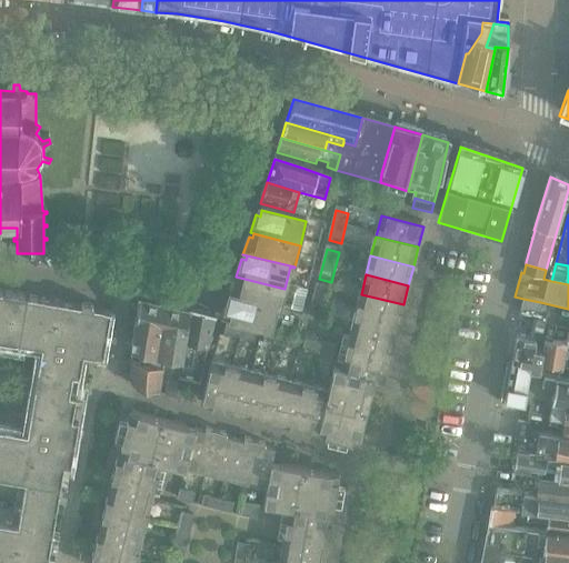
[(228,299),(279,311),(285,289),(236,277),(239,278),(238,282),(233,281),(228,299)]
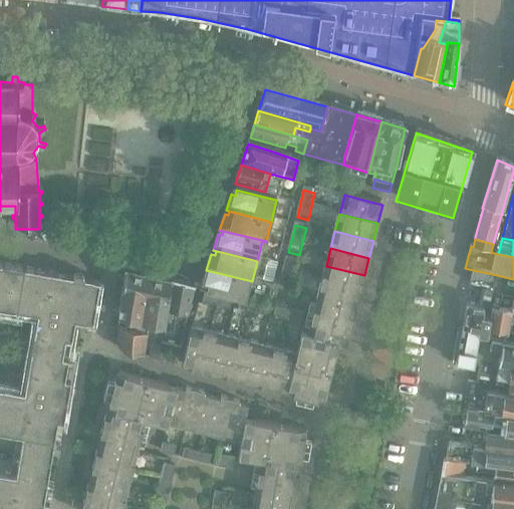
[(279,287),(290,289),(297,263),(286,260),(279,287)]
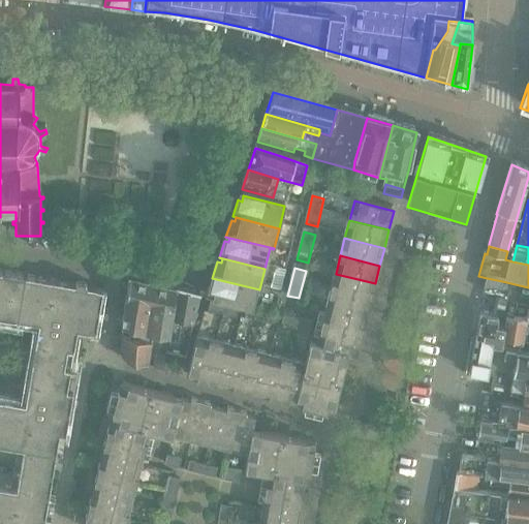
[(43,523),(44,520),(49,498),(52,476),(53,471),(54,464),(55,459),(56,457),(59,435),(61,426),(64,404),(66,394),(70,373),(75,342),(76,337),(76,333),(89,335),(89,334),(95,335),(97,324),(102,293),(96,291),(87,289),(85,286),(78,284),(75,287),(64,285),(59,284),(0,274),(0,448),(19,451),(24,452),(24,453),(23,458),(22,465),(21,471),(19,480),(14,479),(12,492),(10,491),(0,489),(0,523),(43,523)]
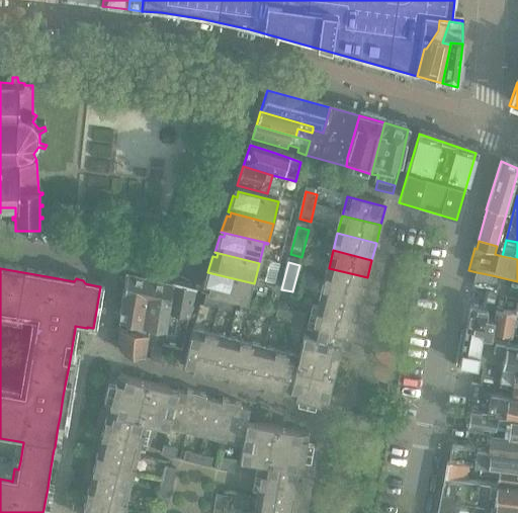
[(367,277),(329,268),(324,285),(362,295),(367,277)]
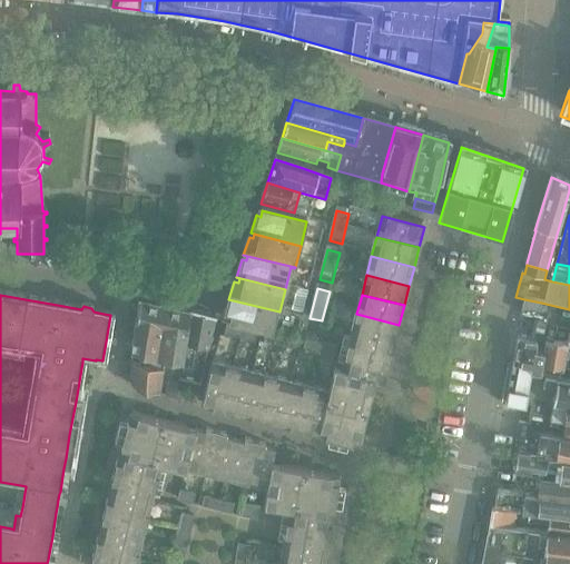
[(279,312),(228,299),(232,300),(231,305),(227,304),(222,322),(223,322),(271,334),(276,312),(279,312)]
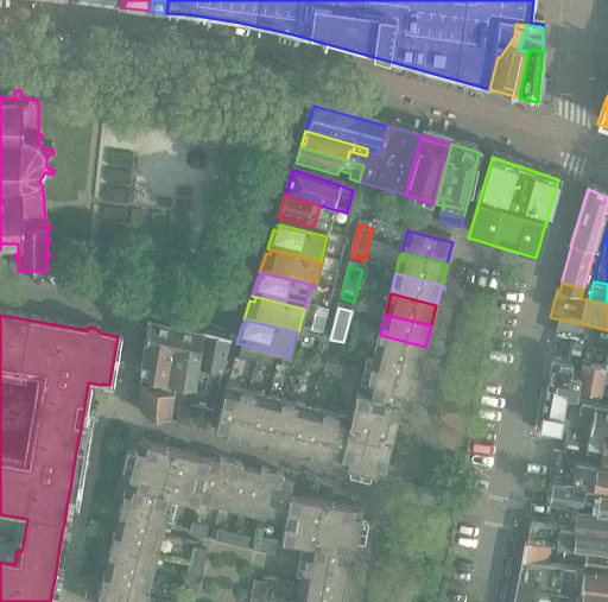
[(607,330),(577,323),(559,319),(555,340),(572,343),(607,352),(607,330)]
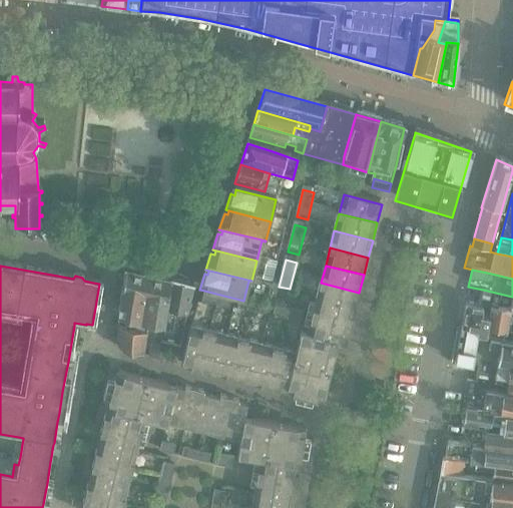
[(164,328),(171,283),(125,272),(118,319),(117,347),(122,353),(145,358),(151,325),(164,328)]
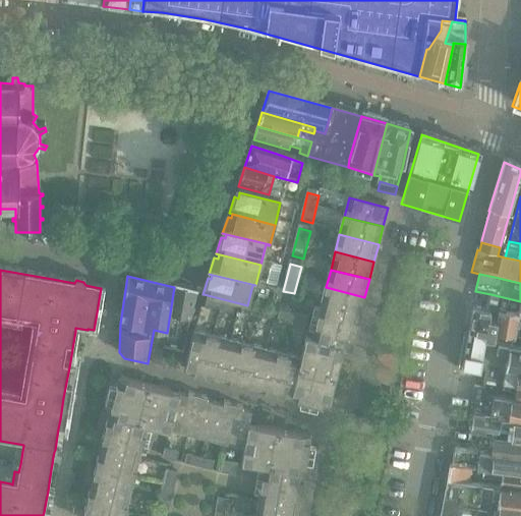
[(174,287),(167,333),(168,333),(167,339),(175,341),(179,320),(190,323),(196,292),(174,287)]
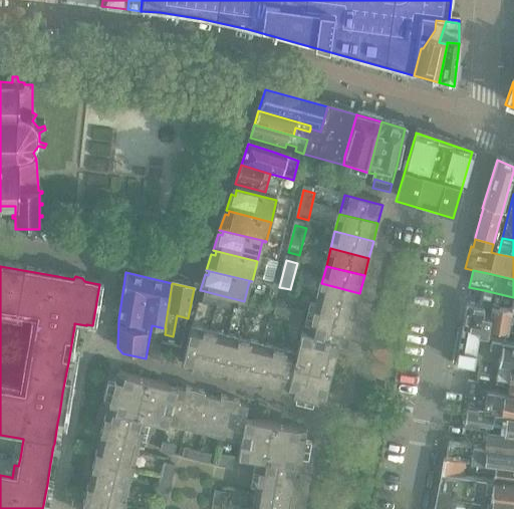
[(321,283),(317,301),(355,310),(359,293),(321,283)]
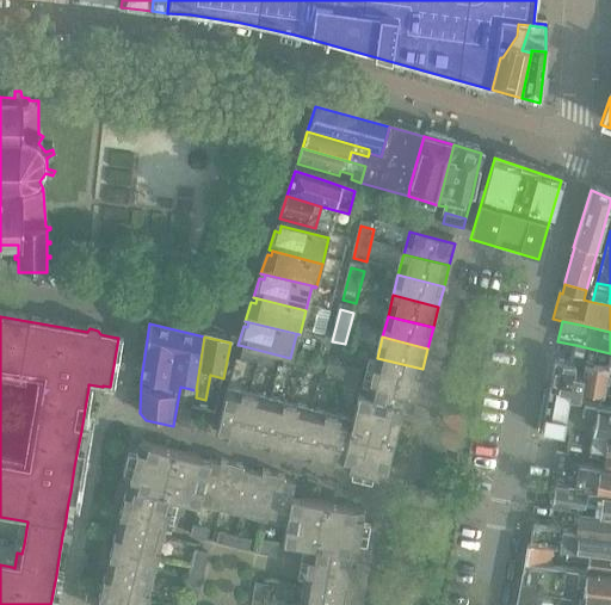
[(555,364),(550,391),(572,395),(569,407),(610,413),(610,353),(575,345),(575,346),(569,366),(555,364)]
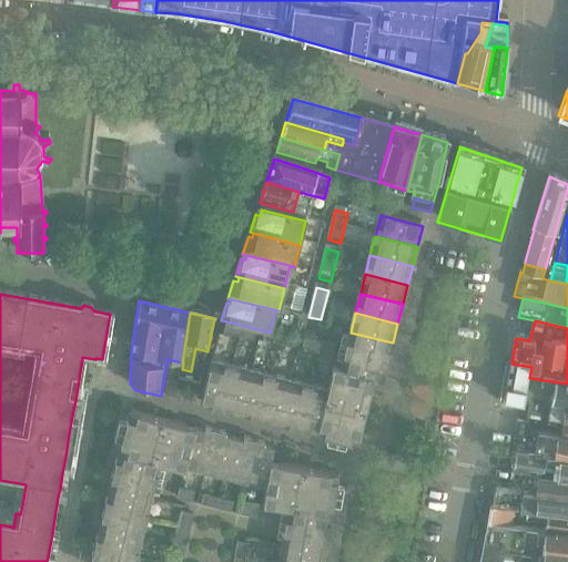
[(223,338),(239,341),(242,330),(226,327),(223,338)]
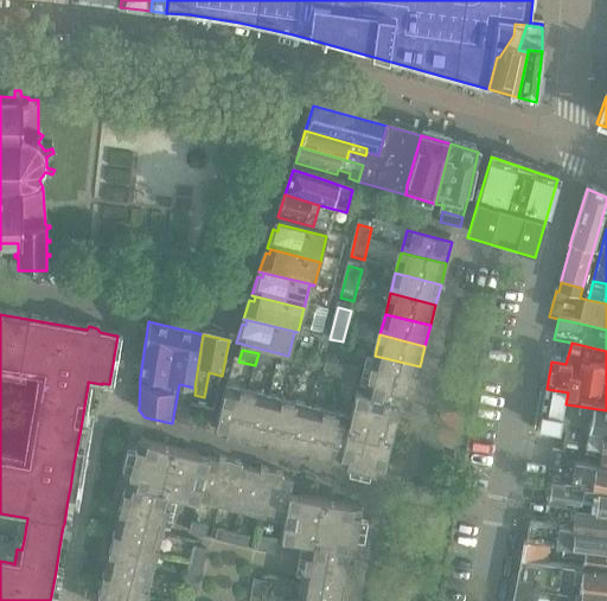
[(259,353),(255,365),(272,369),(274,358),(259,353)]
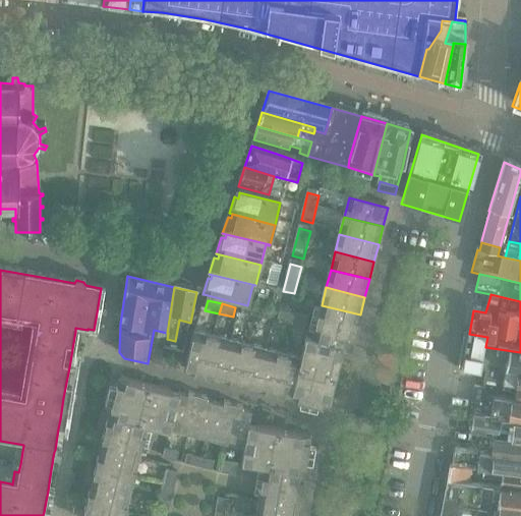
[(241,317),(255,320),(258,308),(244,305),(241,317)]
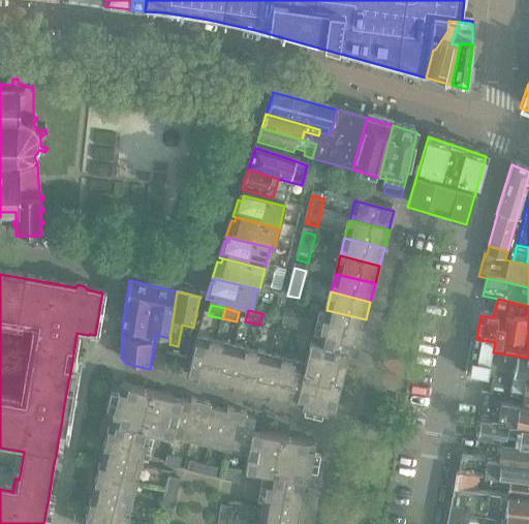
[(327,310),(321,328),(362,338),(366,319),(327,310)]
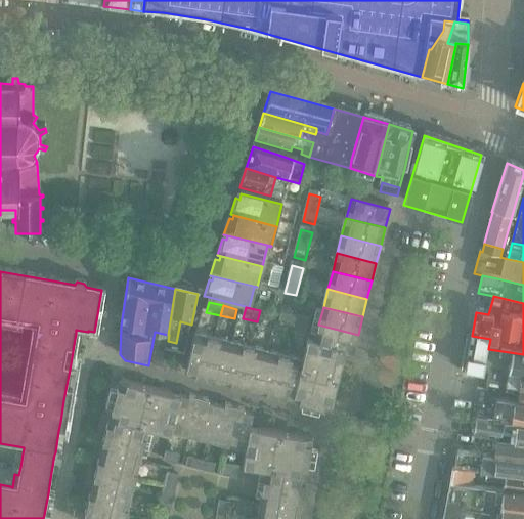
[(260,310),(257,321),(270,326),(273,313),(260,310)]
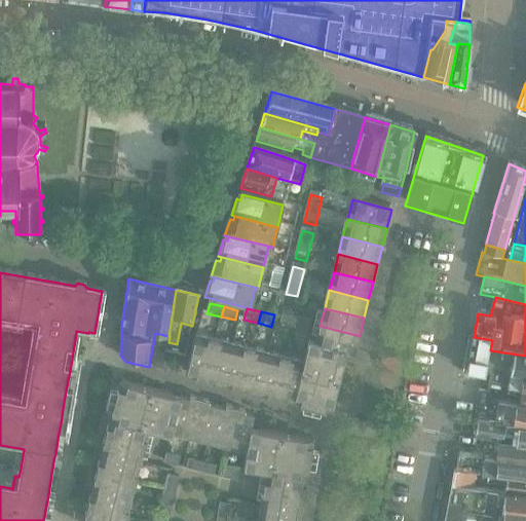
[(279,328),(293,332),(296,321),(282,317),(279,328)]
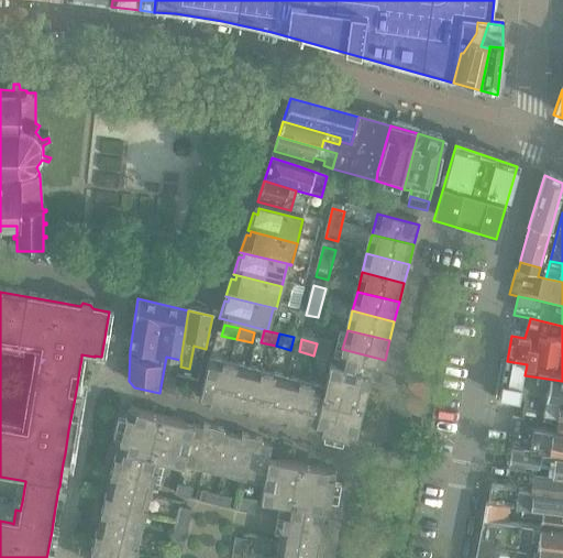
[(317,343),(313,356),(329,359),(332,347),(317,343)]
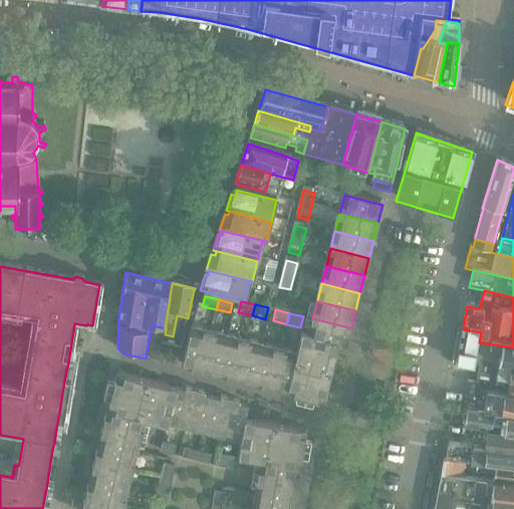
[(308,337),(338,345),(346,347),(351,328),(312,318),(308,337)]
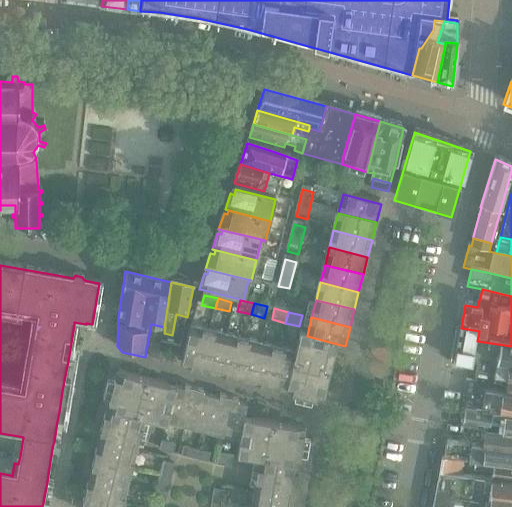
[(181,367),(199,372),(209,333),(190,328),(181,367)]
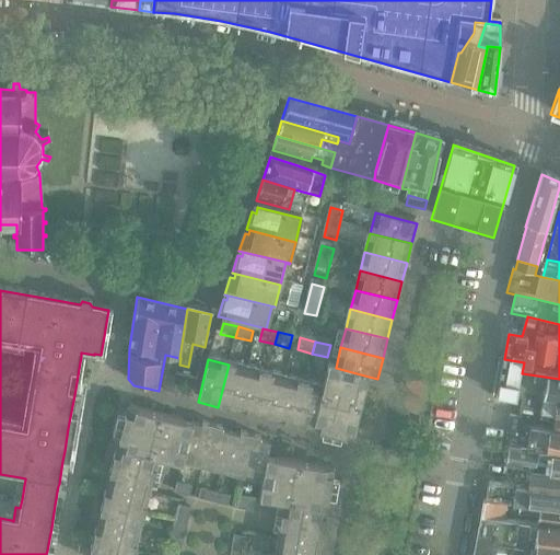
[(524,362),(504,359),(497,399),(516,402),(516,401),(517,401),(522,373),(524,362)]
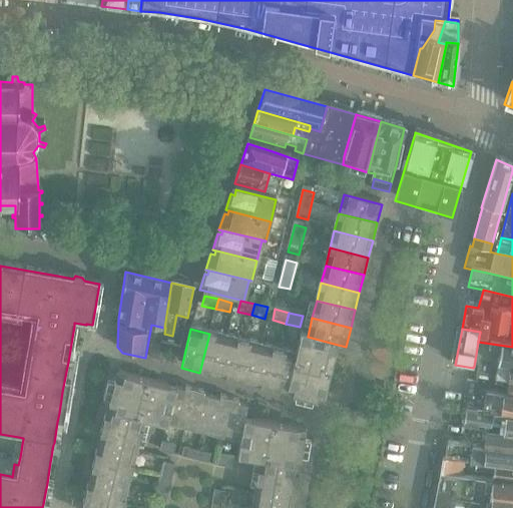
[(199,373),(217,377),(226,338),(209,334),(199,373)]
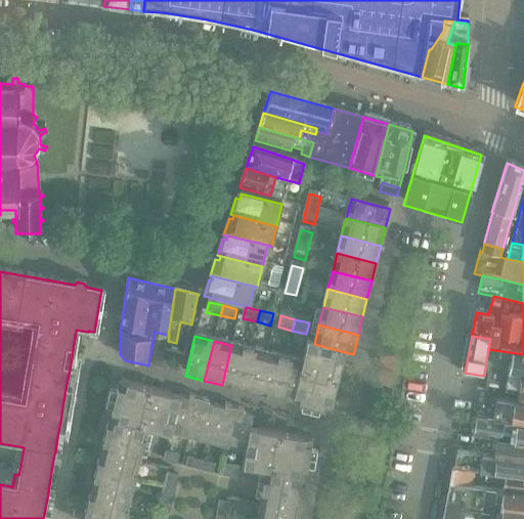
[(308,342),(303,363),(293,402),(319,409),(330,413),(345,352),(314,344),(308,342)]
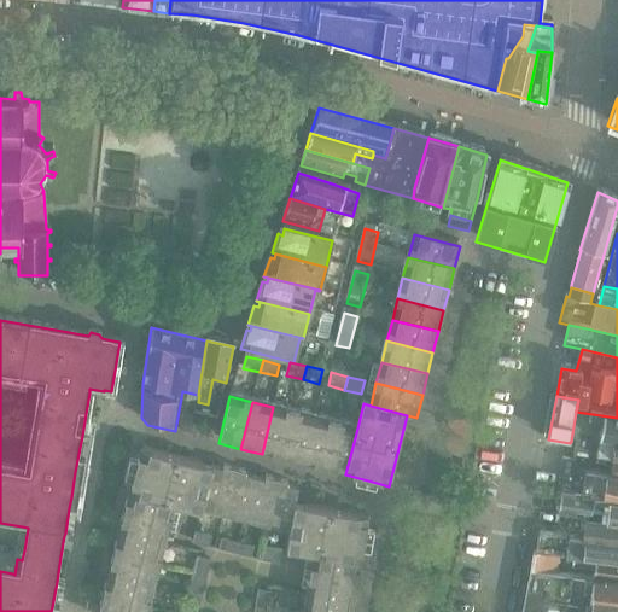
[(262,454),(283,459),(295,413),(273,407),(262,454)]
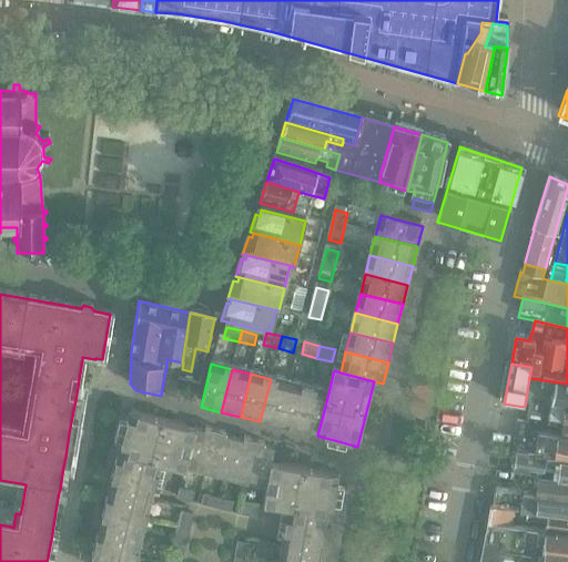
[(528,418),(541,420),(544,407),(560,408),(567,409),(567,384),(529,378),(525,406),(530,407),(528,418)]
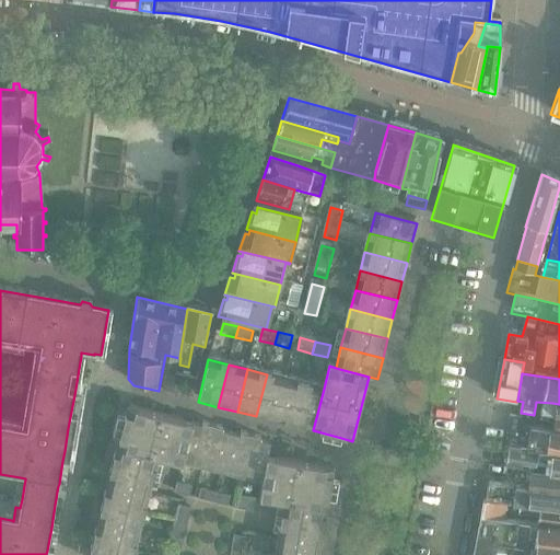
[(256,416),(275,421),(286,379),(267,374),(256,416)]
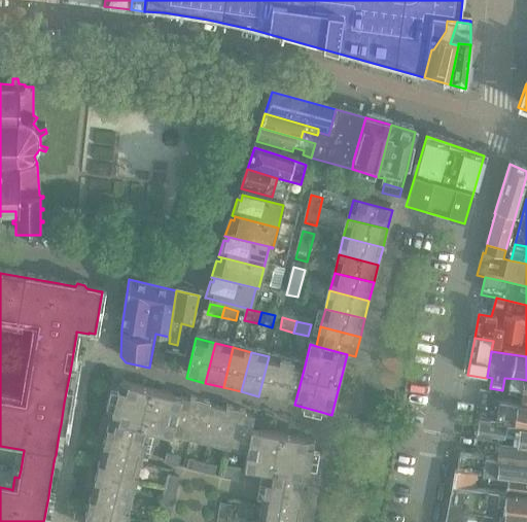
[(258,396),(277,401),(286,361),(269,356),(258,396)]
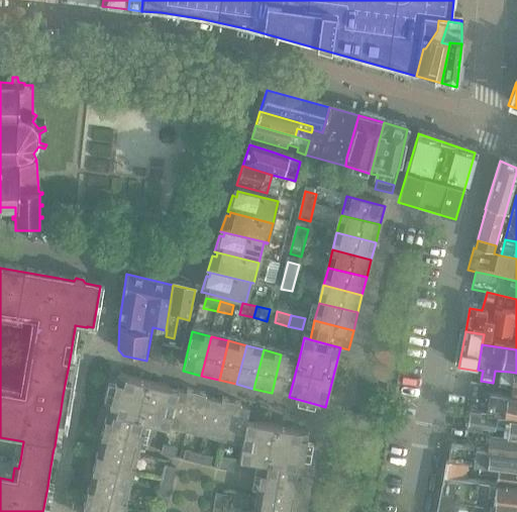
[(272,393),(289,397),(299,359),(281,354),(272,393)]
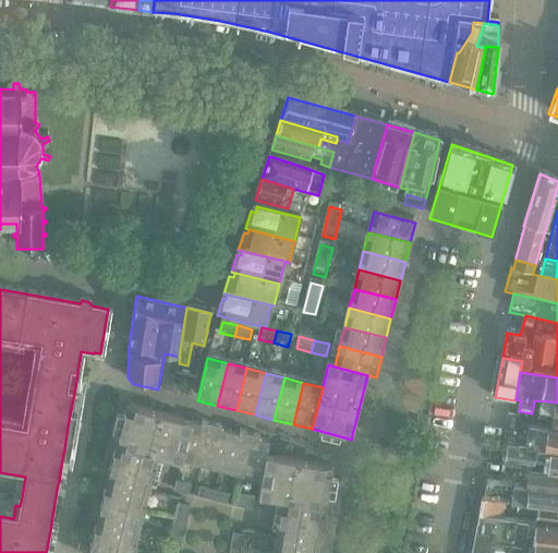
[(534,400),(532,413),(554,417),(557,417),(557,403),(550,401),(534,400)]
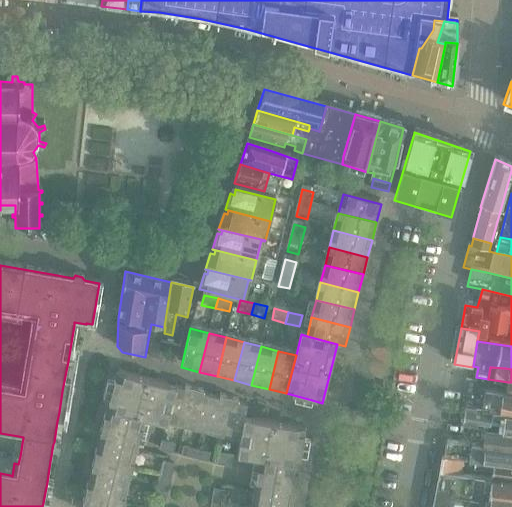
[(107,410),(145,420),(158,423),(167,387),(116,374),(114,384),(107,410)]
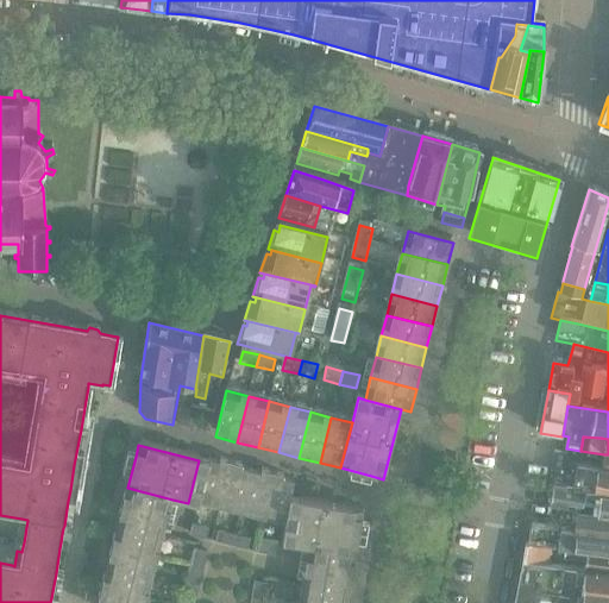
[(554,456),(553,463),(601,470),(604,454),(581,451),(566,448),(565,457),(554,456)]
